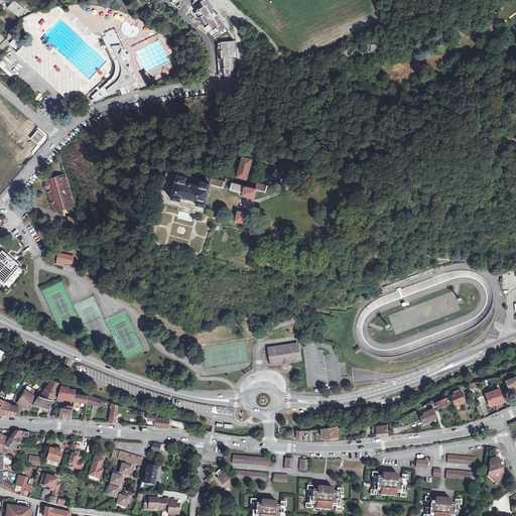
[(14,0),(9,7),(19,15),(24,9),(14,0)]
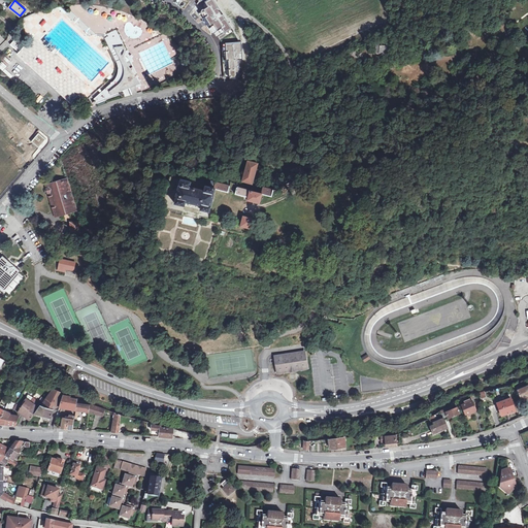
[(217,38),(231,28),(221,11),(213,0),(206,0),(204,2),(208,7),(200,12),(211,33),(213,33),(217,38)]
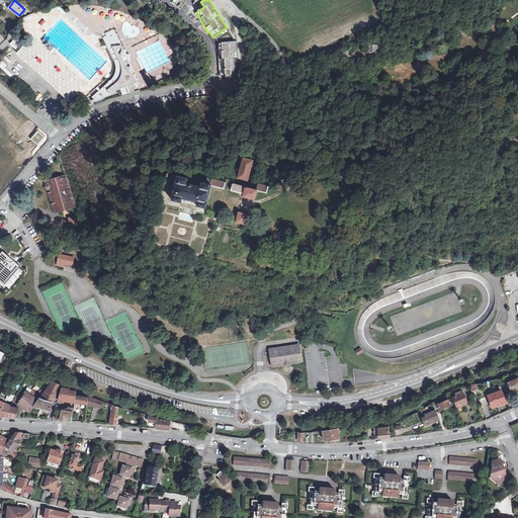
[(92,96),(95,102),(109,96),(111,94),(133,84),(132,84),(138,82),(133,72),(139,79),(145,74),(141,70),(136,59),(132,61),(126,51),(123,47),(114,28),(110,30),(103,37),(119,73),(92,96)]
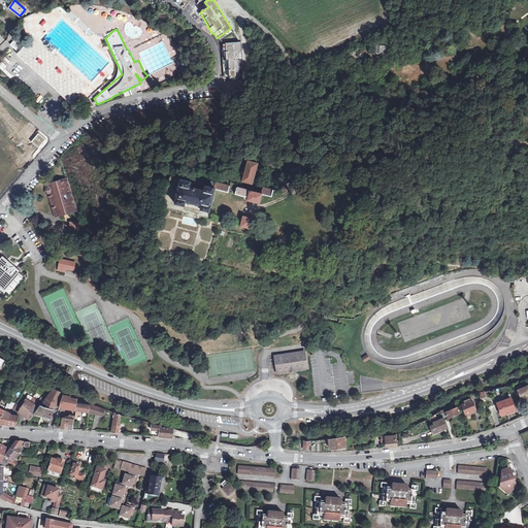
[(503,43),(506,46),(509,44),(507,41),(503,37),(500,39),(503,43)]
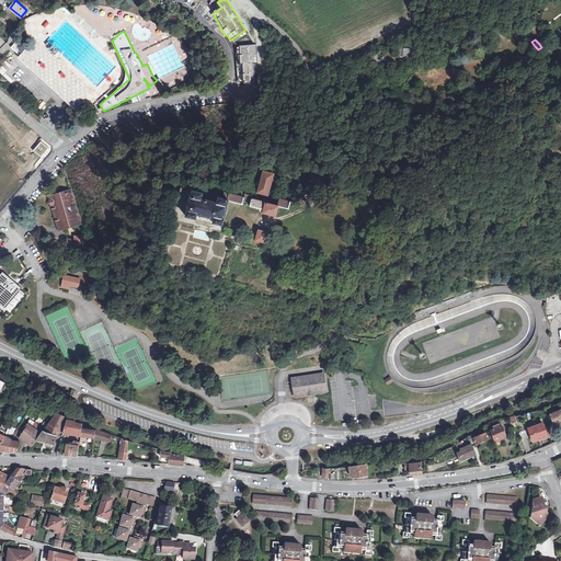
[(255,44),(239,46),(241,63),(243,82),(251,77),(258,63),(255,44)]
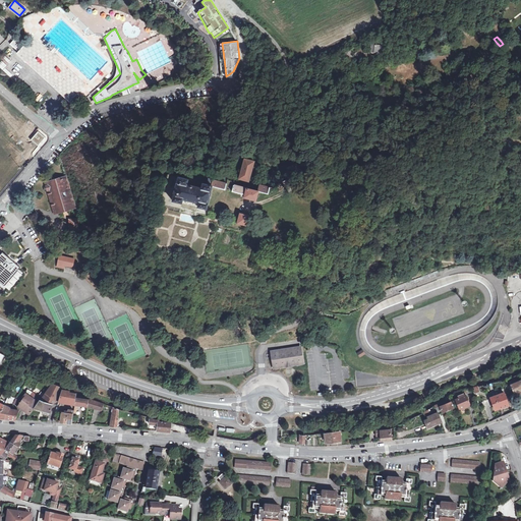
[(371,45),(370,52),(382,54),(383,46),(371,45)]
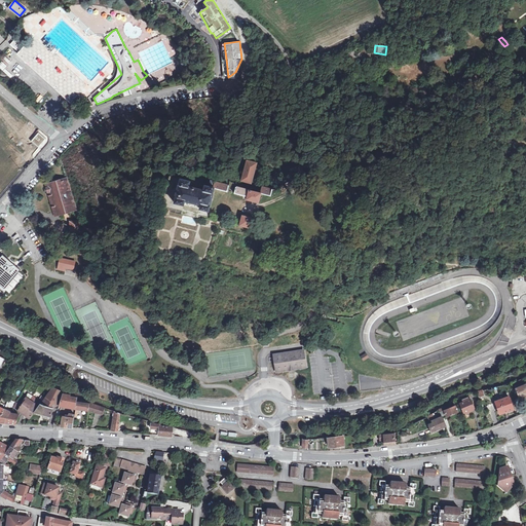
[(123,90),(125,97),(137,92),(136,87),(123,90)]
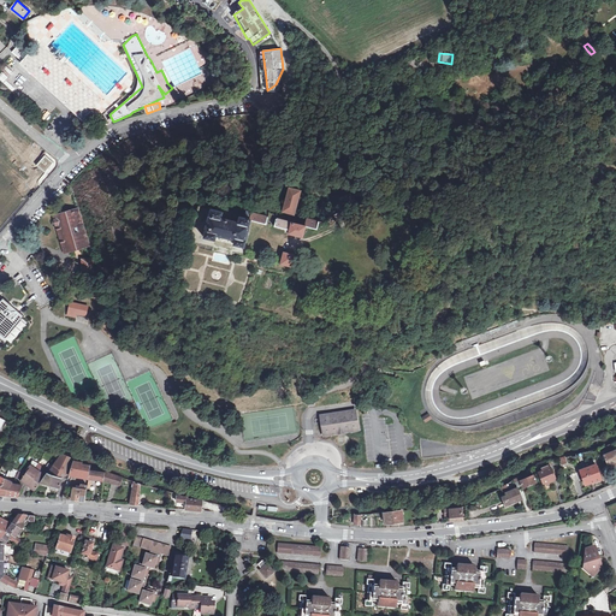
[(54,163),(45,154),(36,165),(45,172),(54,163)]
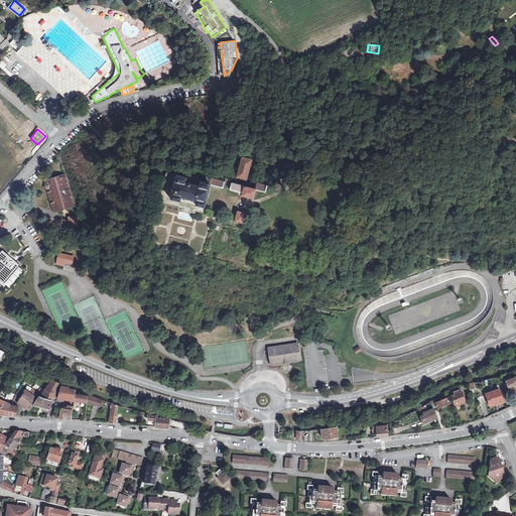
[(242,157),(237,177),(246,179),(251,160),(250,160),(242,157)]
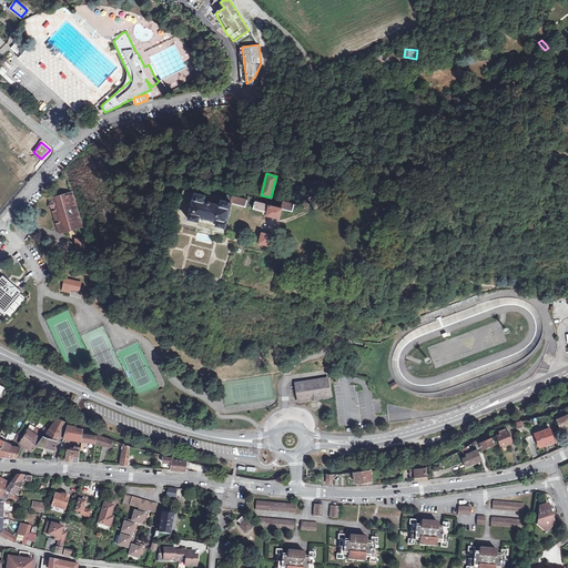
[(82,226),(72,193),(49,200),(59,233),(71,230),(82,226)]
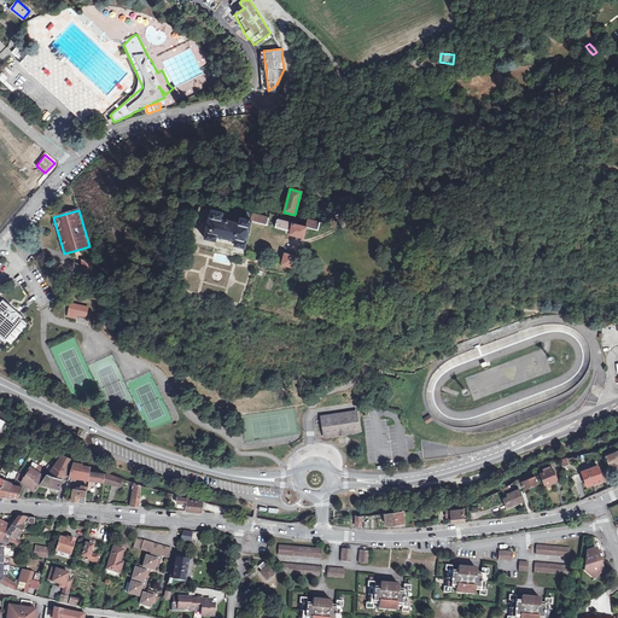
[(223,214),(213,210),(205,239),(216,243),(217,238),(235,242),(234,246),(245,249),(252,222),(267,226),(269,219),(248,213),(246,220),(240,217),(239,223),(222,220),(223,214)]
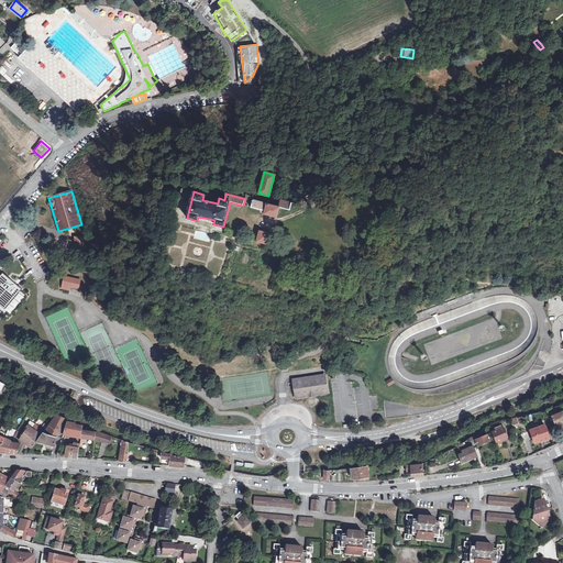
[(253,200),(251,208),(265,211),(264,213),(277,217),(279,208),(290,210),(293,202),(280,199),(279,207),(253,200)]
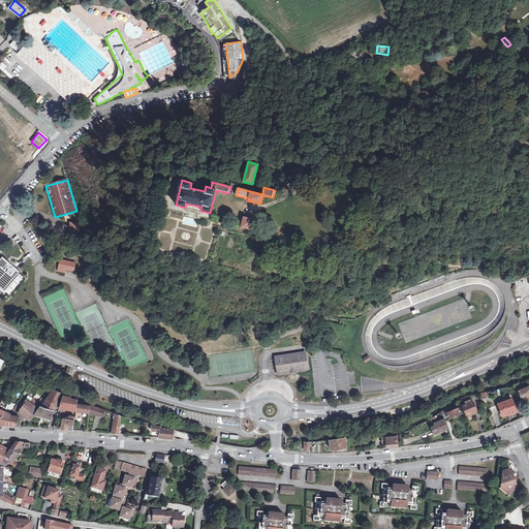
[(244,217),(241,227),(253,229),(254,224),(255,220),(244,217)]
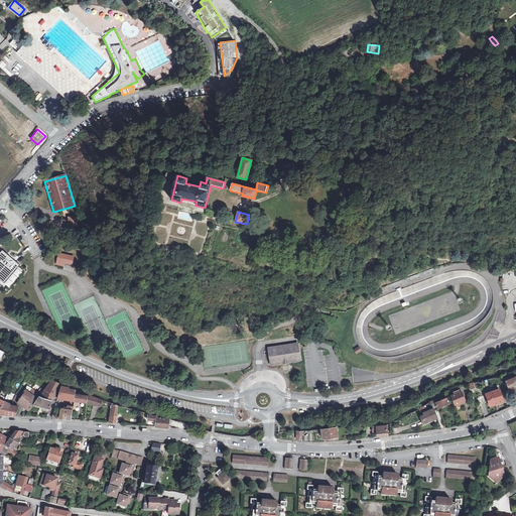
[(79,231),(79,218),(69,218),(69,232),(73,232),(79,231)]
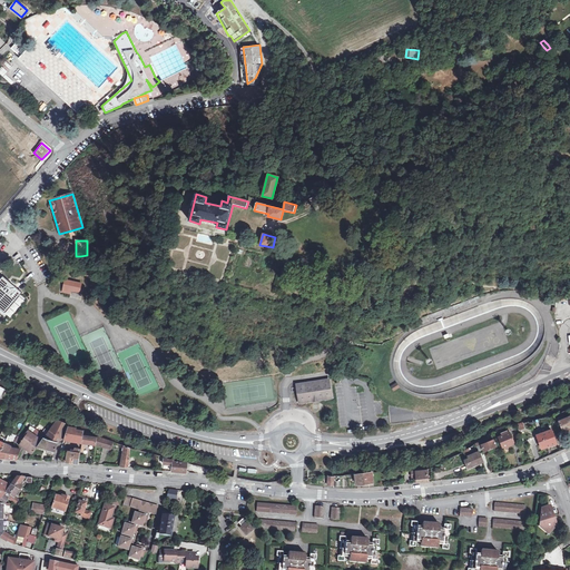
[(0,278),(0,308),(5,313),(22,293),(21,292),(13,285),(2,276),(0,278)]
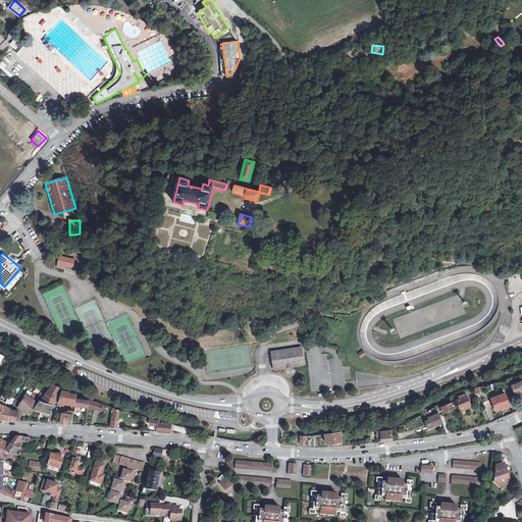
[(59,257),(57,267),(64,269),(65,266),(72,267),(74,260),(59,257)]
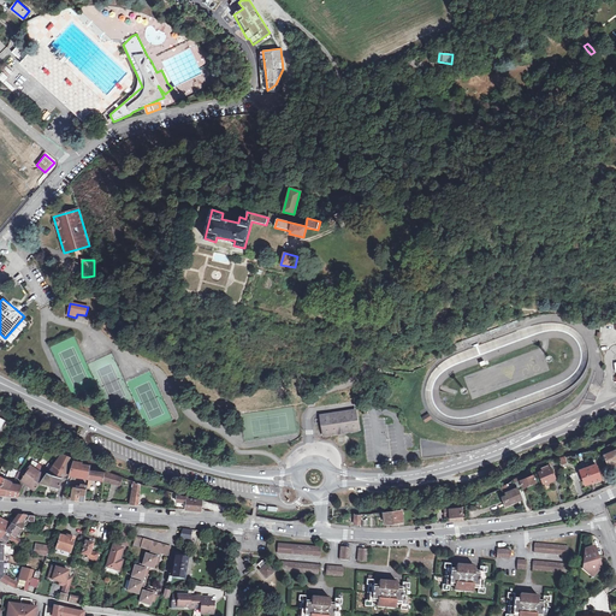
[(519,332),(505,335),(508,344),(515,343),(516,348),(521,347),(519,332)]
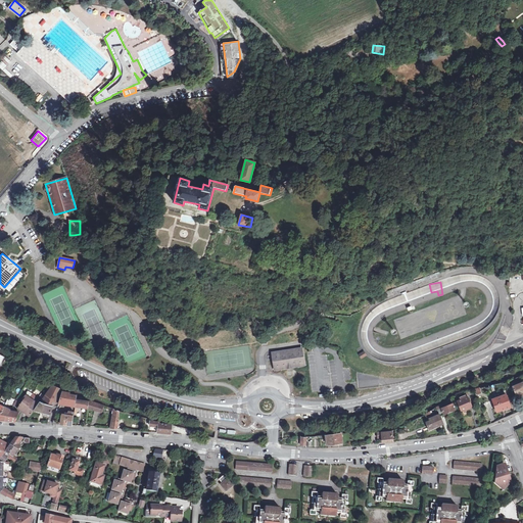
[(303,349),(274,353),(276,368),(305,364),(303,349)]
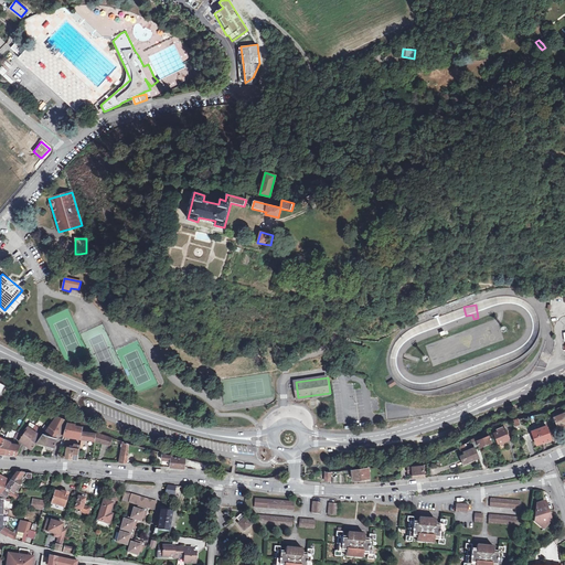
[(562,415),(555,417),(560,429),(564,427),(564,425),(564,424),(564,412),(561,413),(562,415)]
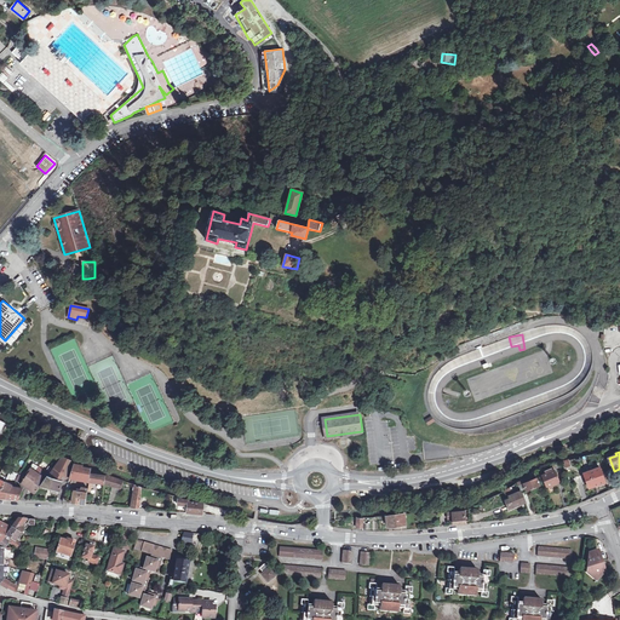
[(72,470),(74,463),(62,457),(49,476),(40,488),(51,492),(51,493),(58,495),(63,481),(63,476),(69,478),(72,470)]
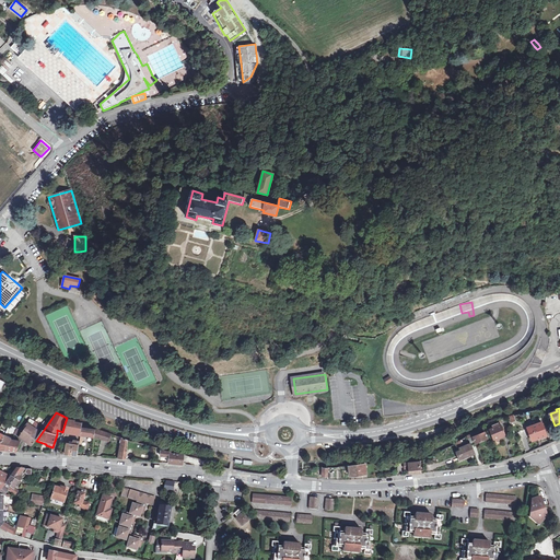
[(82,427),(83,424),(68,418),(66,426),(63,432),(81,435),(82,427)]
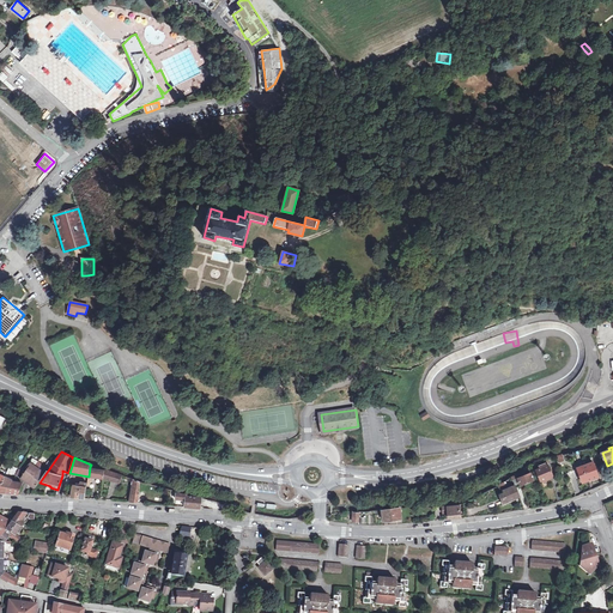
[(593,462),(578,468),(583,483),(599,478),(593,462)]
